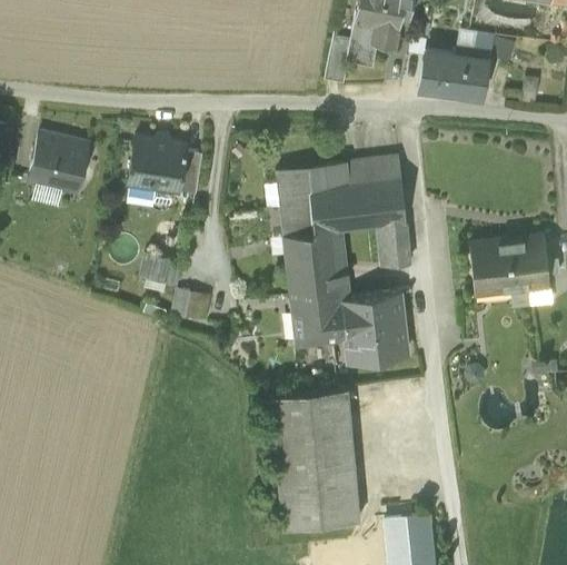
[(414,0),(359,0),(358,5),(359,5),(357,11),(350,39),(346,61),(348,62),(372,67),(377,47),(395,50),(398,32),(399,33),(404,11),(411,12),(414,0)]
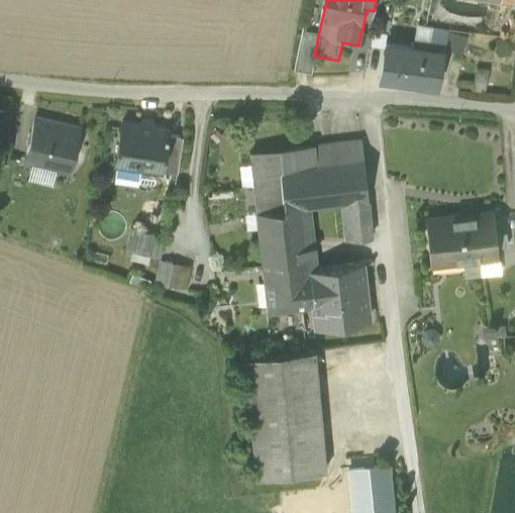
[(295,73),(312,76),(316,57),(314,56),(318,35),(303,32),(298,60),(295,73)]
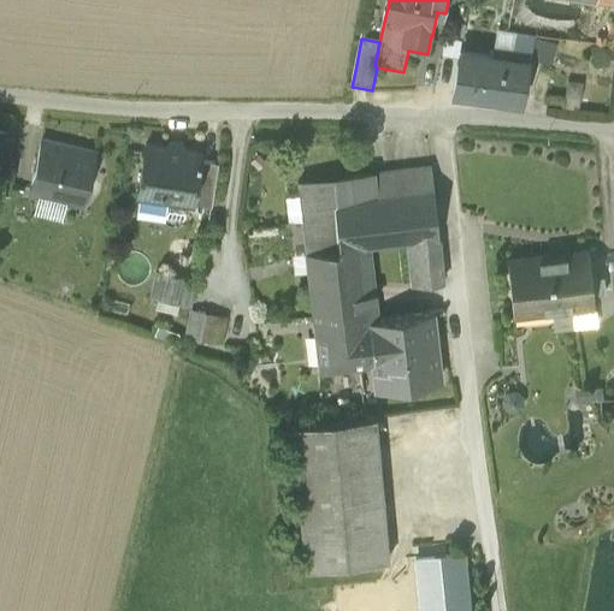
[(495,60),(530,66),(532,58),(496,51),(495,60)]
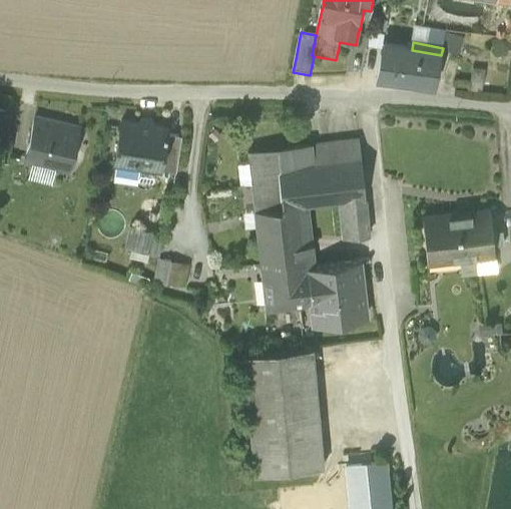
[(378,80),(431,88),(441,55),(412,50),(384,46),(378,80)]
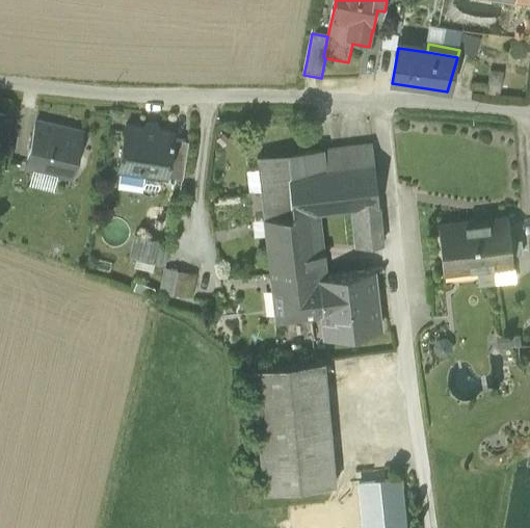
[(0,115),(0,170),(9,173),(12,146),(4,144),(7,131),(7,116),(0,115)]
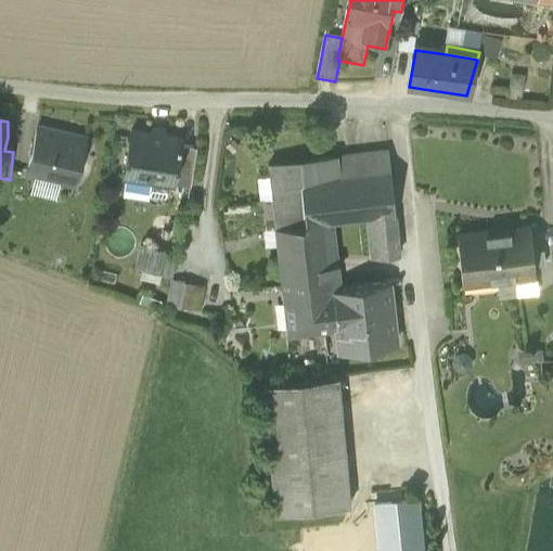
[(28,178),(76,189),(87,141),(39,130),(28,178)]
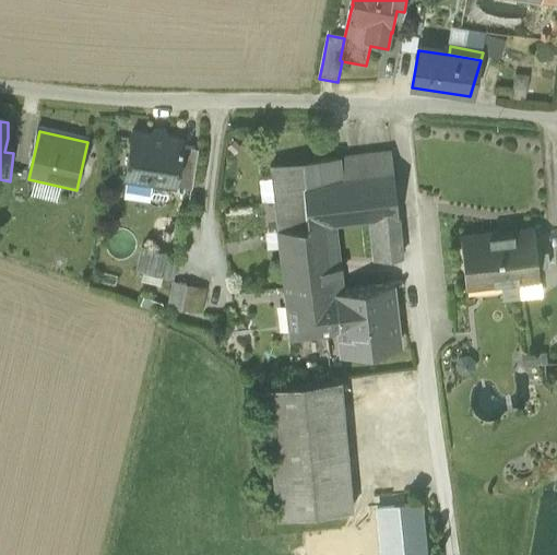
[(153,188),(154,188),(169,190),(170,191),(170,187),(175,188),(181,149),(182,142),(133,134),(127,180),(154,185),(153,188)]
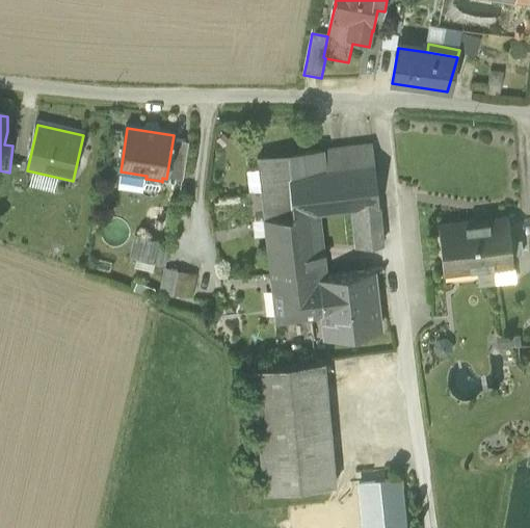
[(166,179),(183,181),(189,144),(173,141),(166,179)]
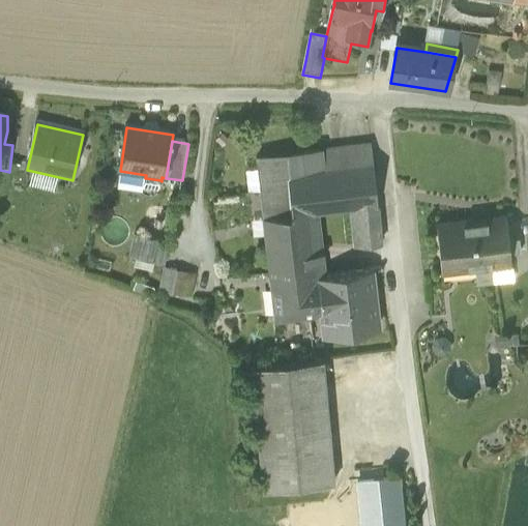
[(372,148),(322,152),(323,154),(322,154),(323,171),(374,166),(372,148)]
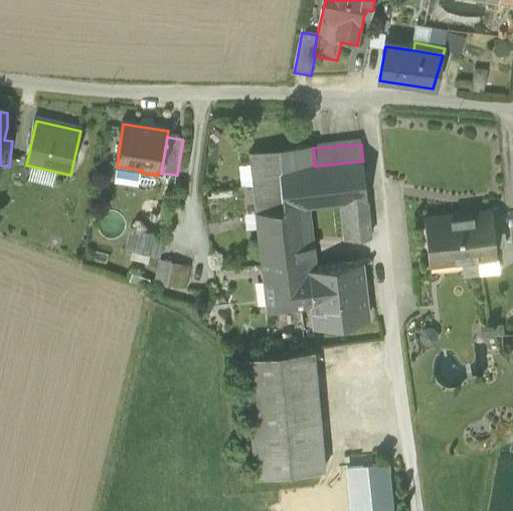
[(313,148),(280,152),(282,169),(314,166),(313,150),(314,150),(313,148)]
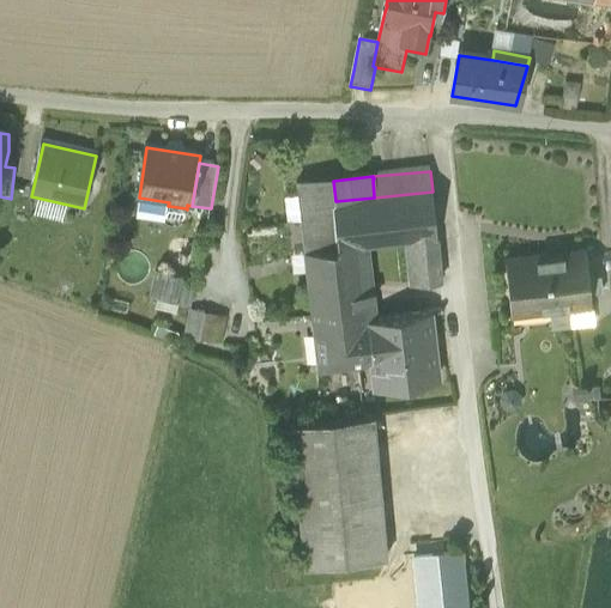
[(340,251),(336,201),(333,181),(298,184),(320,372),(331,371),(373,366),(367,324),(369,324),(361,249),(340,251)]
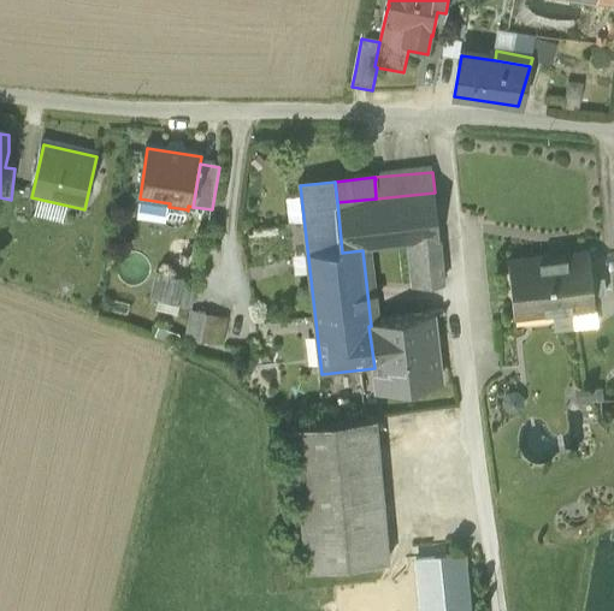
[(337,202),(342,253),(362,250),(409,245),(440,243),(435,193),(376,199),(337,202)]
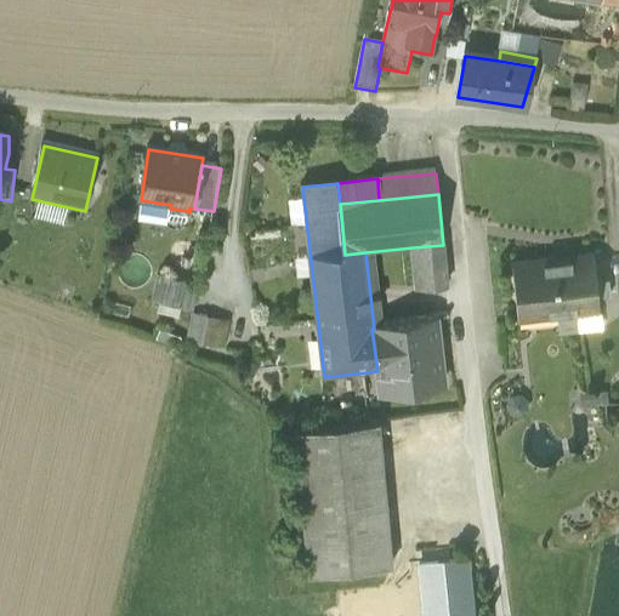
[(186,226),(188,211),(171,209),(169,223),(186,226)]
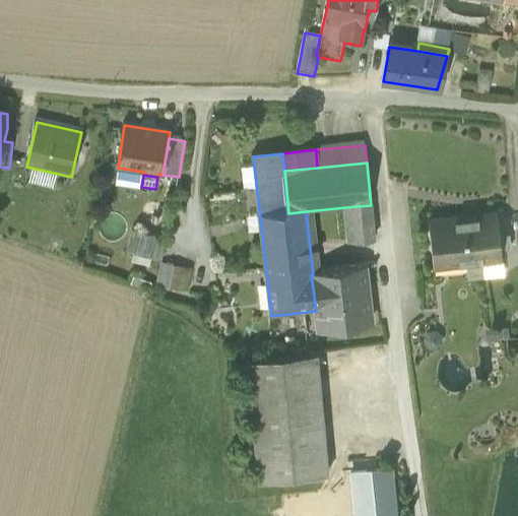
[(345,207),(348,245),(375,243),(371,205),(345,207)]
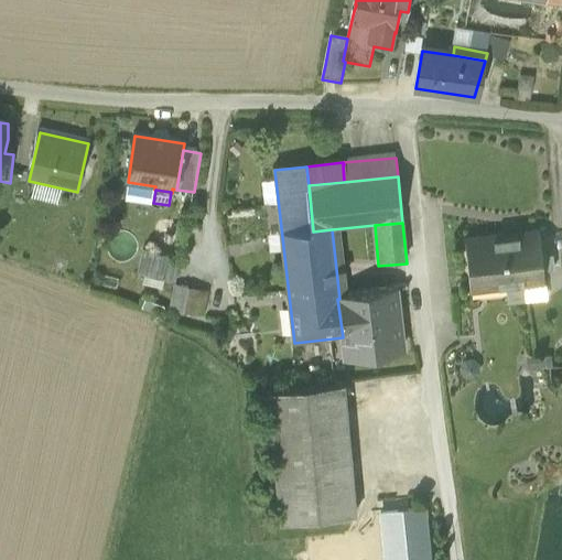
[(546,288),(543,272),(542,257),(540,235),(466,243),(471,289),(523,283),(523,290),(546,288)]
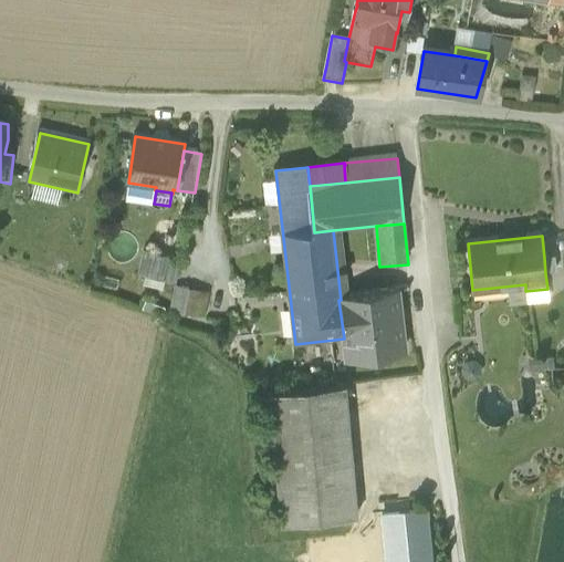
[(175,283),(180,259),(141,250),(135,274),(175,283)]
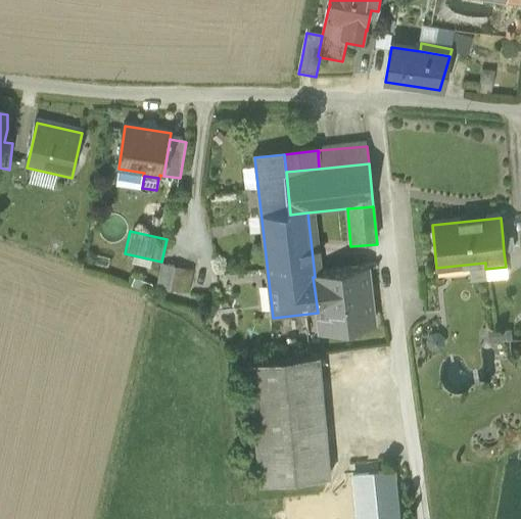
[(511,237),(503,238),(504,252),(513,251),(511,237)]
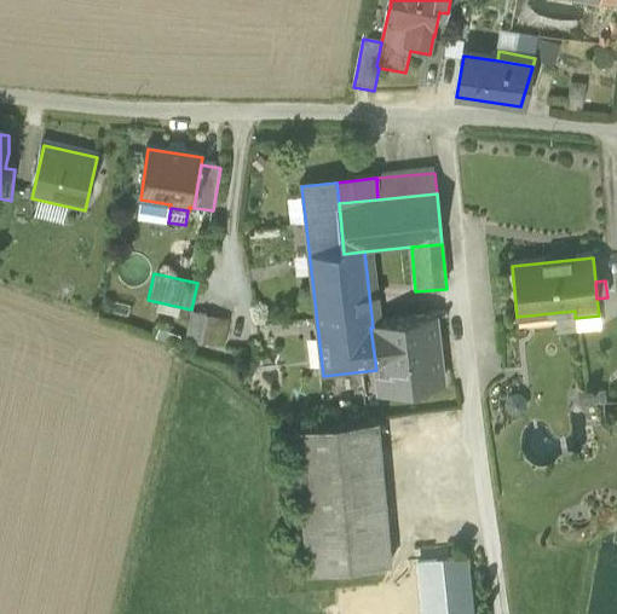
[(188,343),(202,346),(208,317),(194,314),(188,343)]
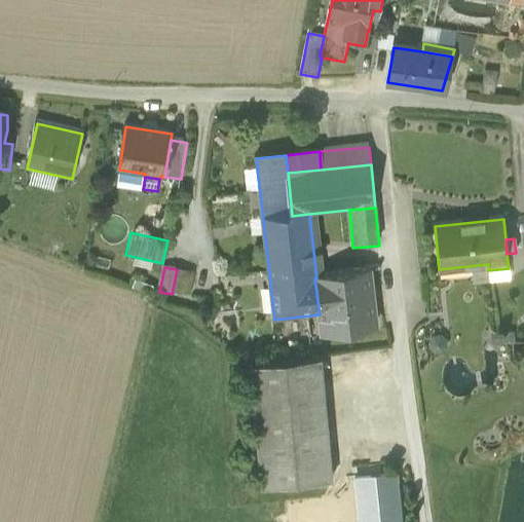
[(371,271),(316,278),(314,278),(320,314),(322,335),(377,328),(371,271)]
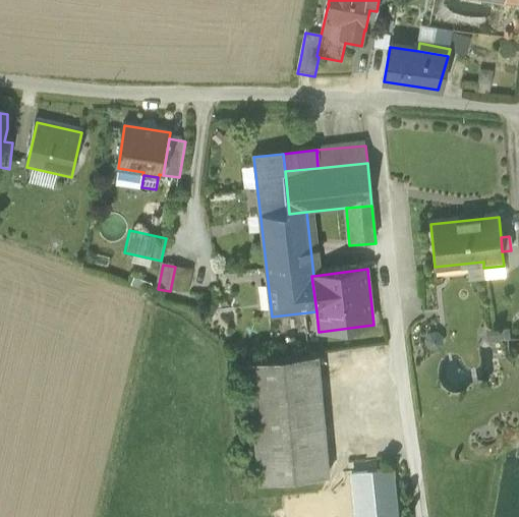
[(247,362),(260,483),(330,477),(319,355),(247,362)]
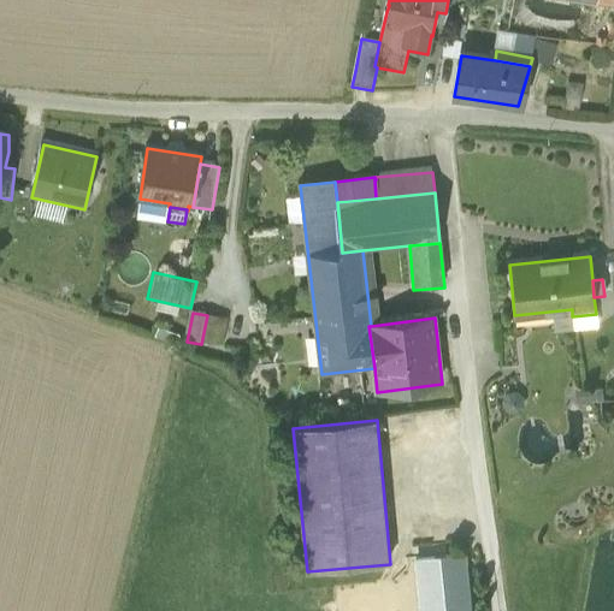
[(418,562),(423,610),(470,610),(465,557),(418,562)]
